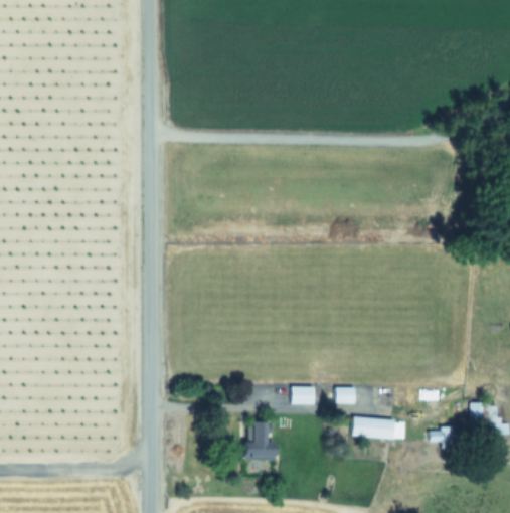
[(314,405),(314,387),(292,386),(292,404),(314,405)]
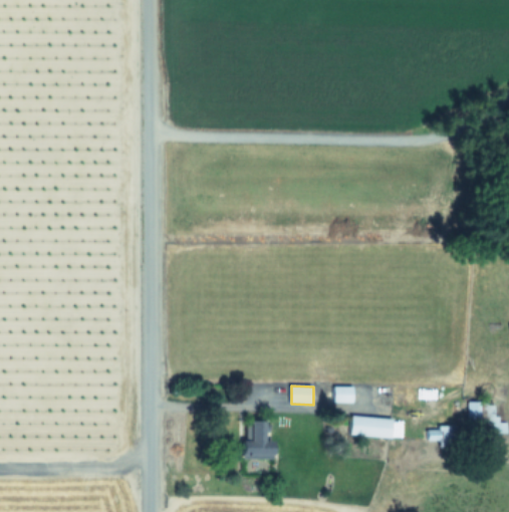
[(355,403),(354,387),(334,388),(335,404),(355,403)]
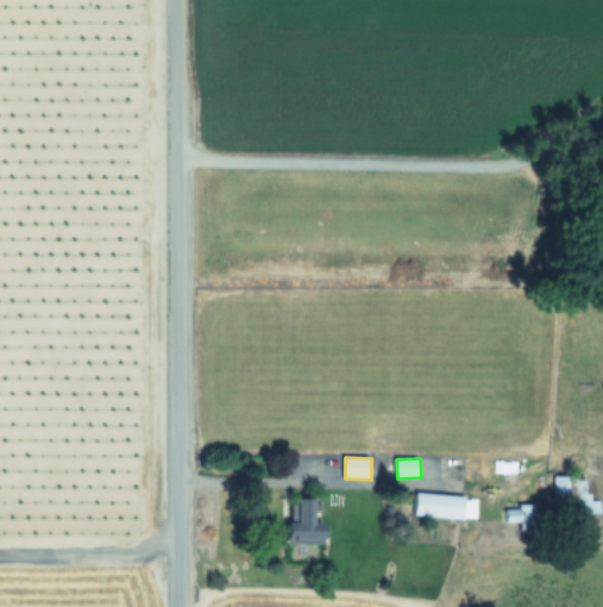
[(571,500),(571,477),(557,477),(556,499),(571,500)]
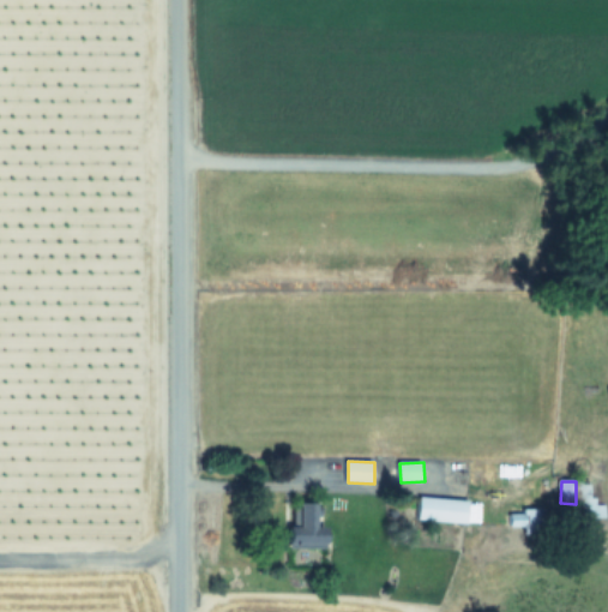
[(607,505),(595,507),(595,484),(578,485),(579,519),(607,519),(607,505)]
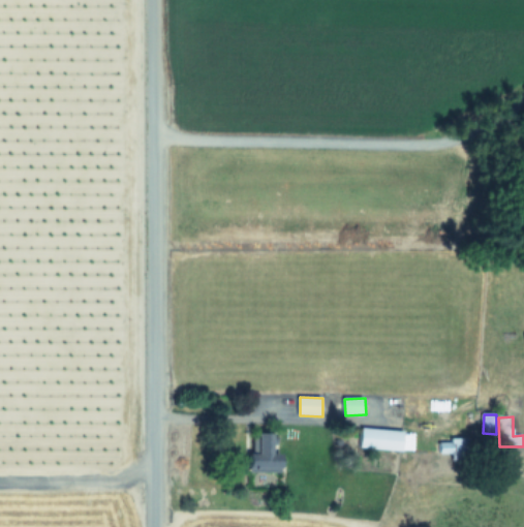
[(362,448),(403,451),(404,431),(362,429),(362,448)]
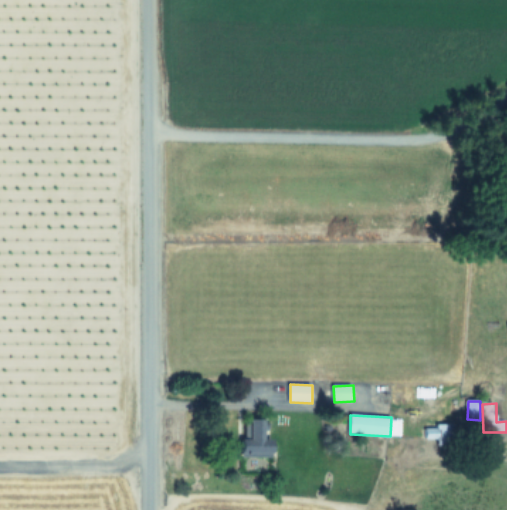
[(273,457),(273,440),(264,440),(264,431),(269,430),(268,421),(250,421),(250,440),(241,440),(241,458),(273,457)]
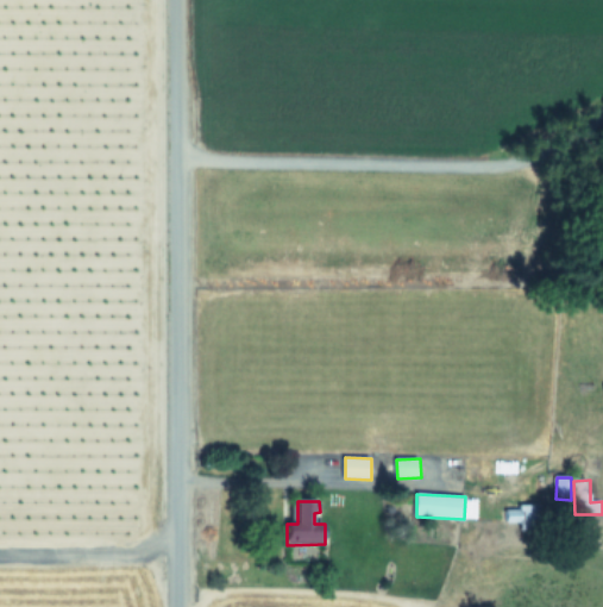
[(507,511),(507,523),(522,523),(522,527),(541,526),(540,505),(519,506),(519,509),(507,511)]
